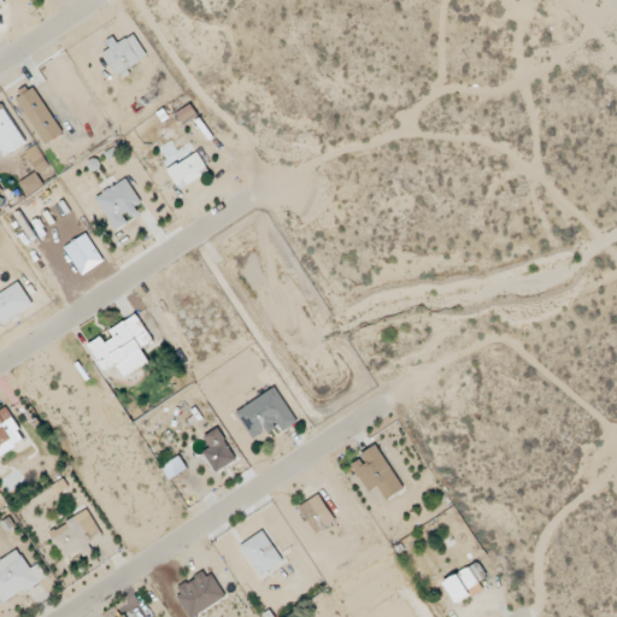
[(103,54),(118,77),(147,57),(133,35),(115,47),(115,46),(103,54)]
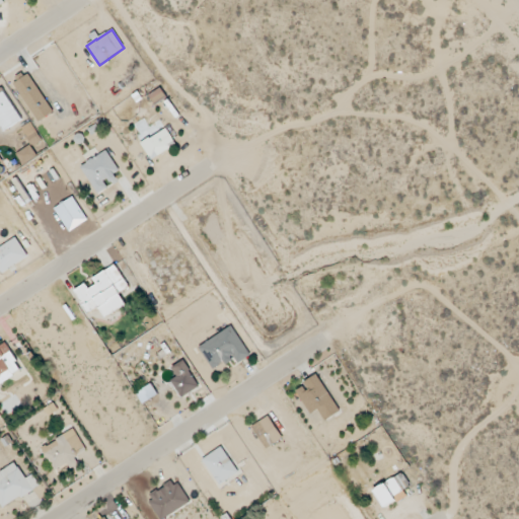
[(14,83),(36,123),(52,115),(30,74),(14,83)]
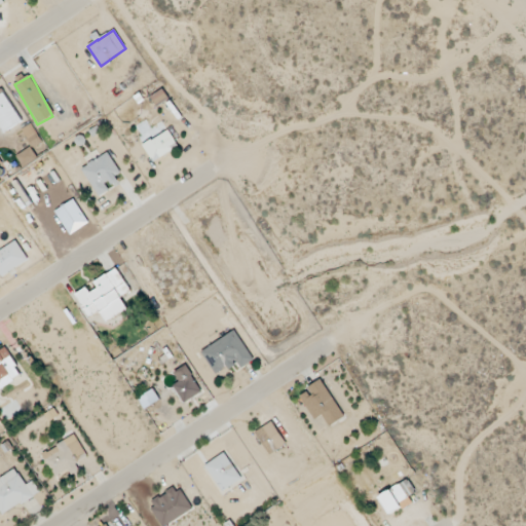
[(166,100),(163,91),(152,97),(155,105),(166,100)]
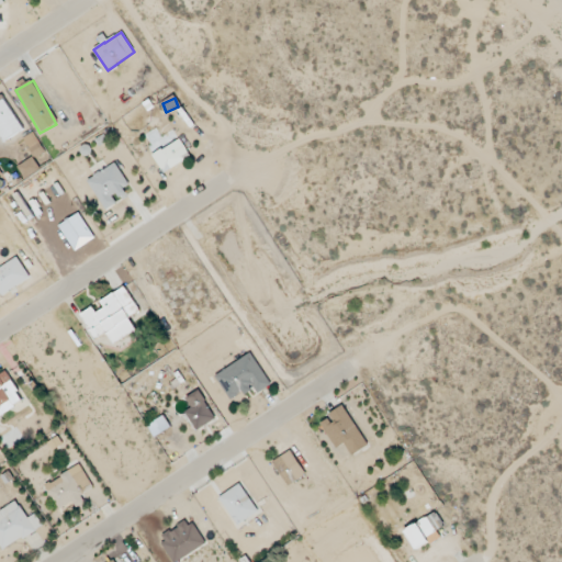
[(45,153),(33,133),(23,139),(35,159),(45,153)]
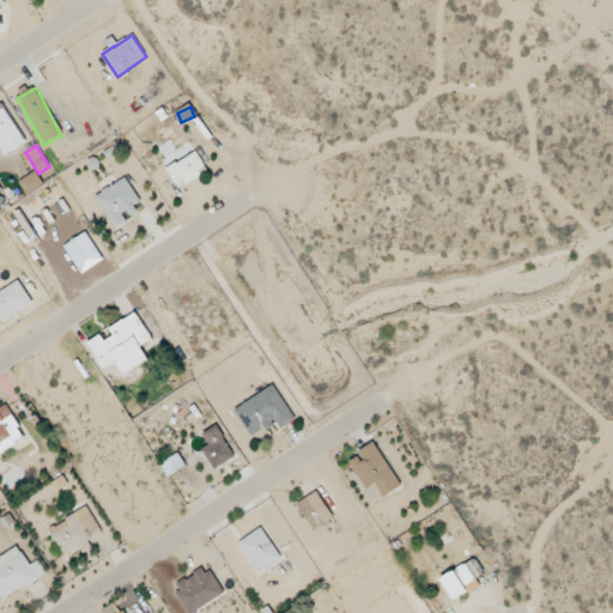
[(208,171),(196,152),(167,170),(178,189),(208,171)]
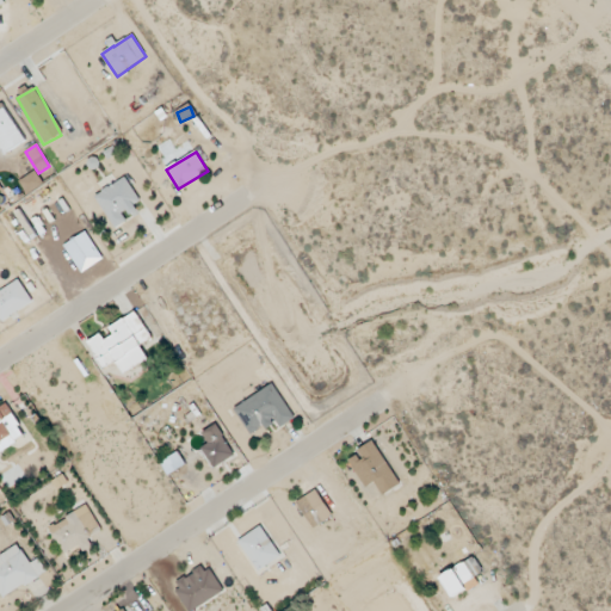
[(28,195),(43,185),(36,172),(19,181),(28,195)]
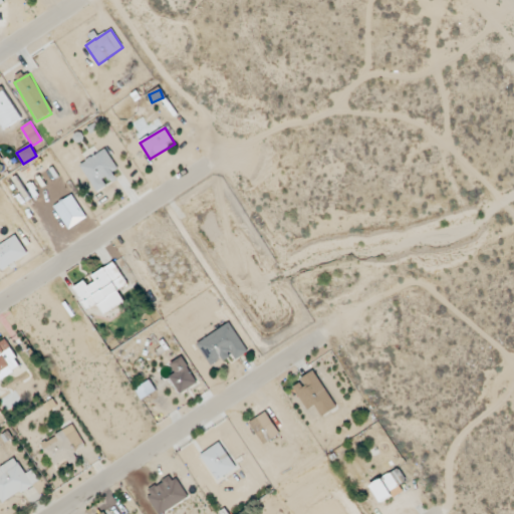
[(96,193),(108,186),(105,182),(119,173),(104,150),(79,166),(96,193)]
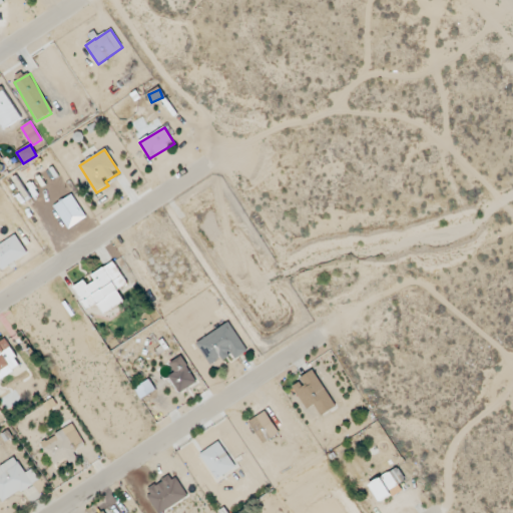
[(67,228),(85,218),(71,195),(54,206),(67,228)]
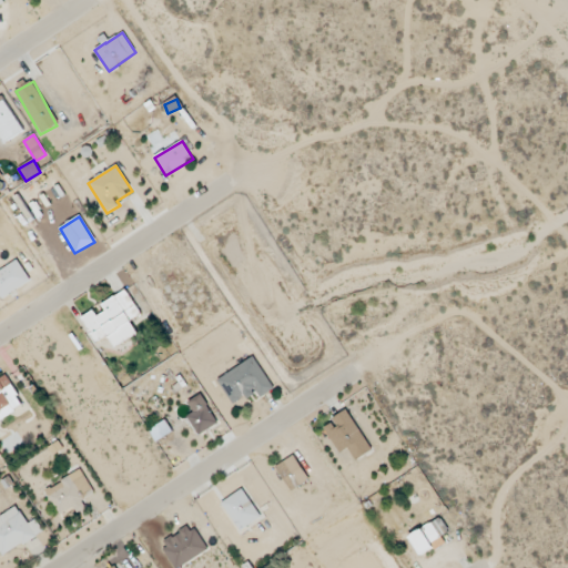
[(0,271),(0,298),(30,284),(19,262),(0,271)]
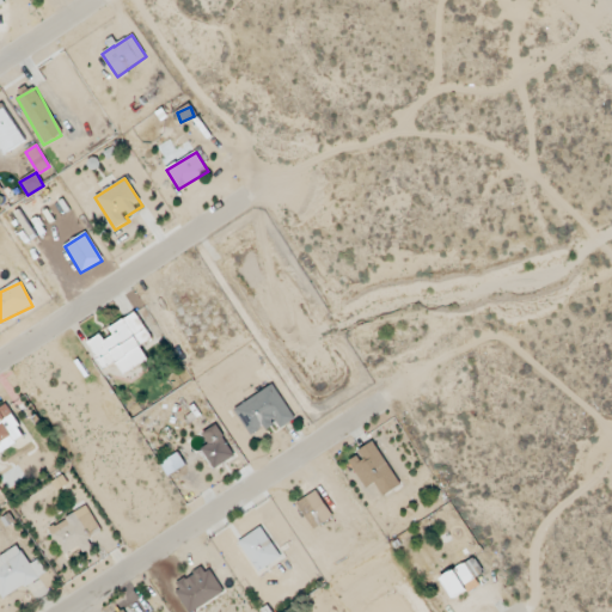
[(152,340),(134,312),(104,332),(87,343),(105,369),(116,362),(124,375),(147,360),(140,348),(152,340)]
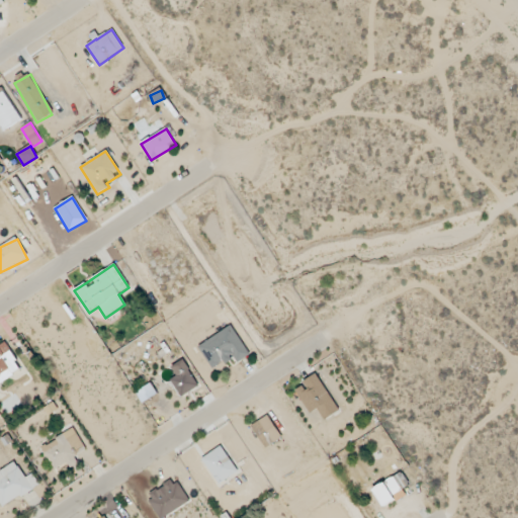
[(250,355),(231,326),(197,347),(212,370),(234,357),(237,363),(250,355)]
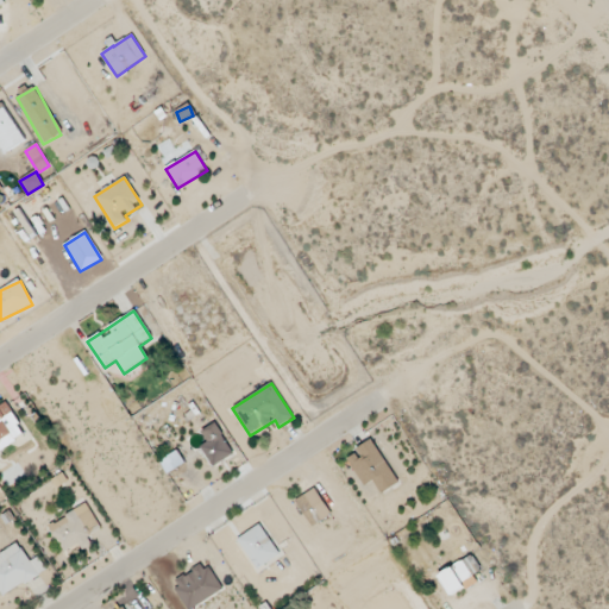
[(0,443),(8,439),(11,443),(25,434),(5,401),(0,403),(0,443)]
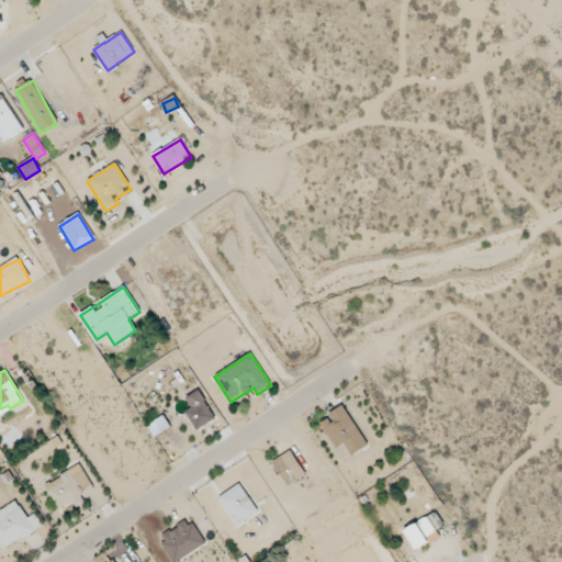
[(214,420),(200,391),(186,398),(192,409),(184,414),(193,431),(214,420)]
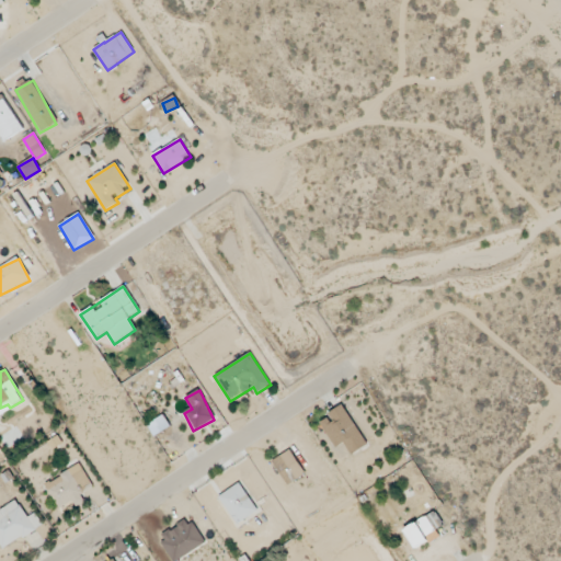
[(335,448),(343,444),(351,455),(367,445),(343,407),(318,422),(335,448)]
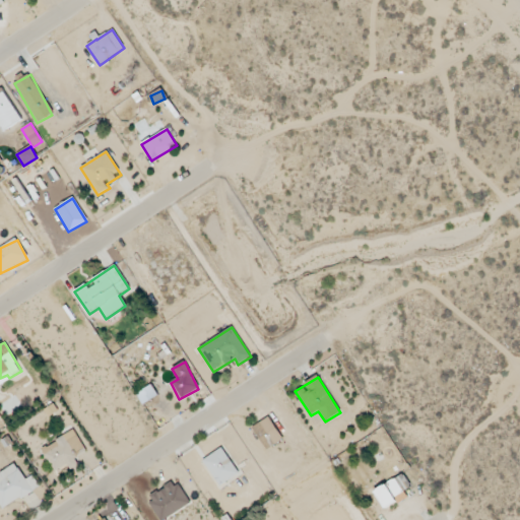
[(253,426),(264,450),(281,442),(270,417),(253,426)]
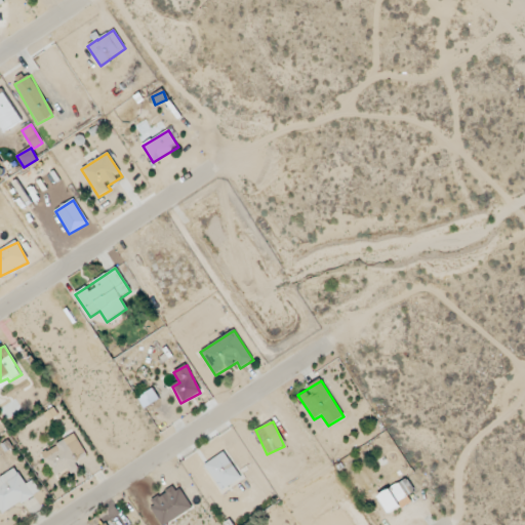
[(86,456),(78,440),(67,445),(65,441),(42,453),(54,478),(76,467),(75,462),(86,456)]
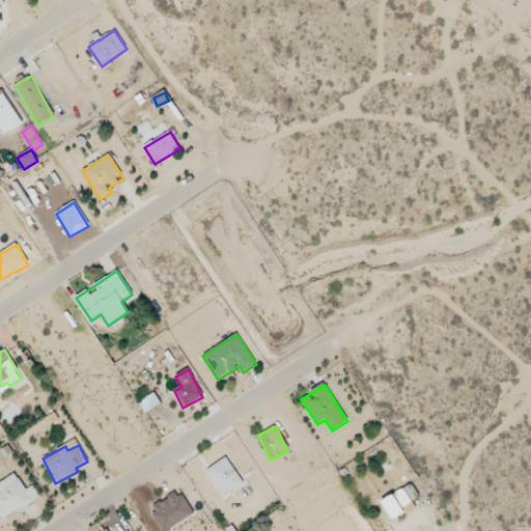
[(225,500),(245,485),(226,457),(205,472),(225,500)]
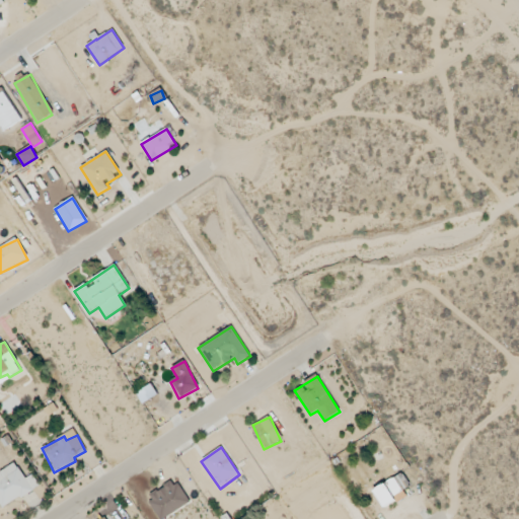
[(0,506),(2,510),(39,486),(31,475),(25,479),(14,463),(0,472),(0,506)]
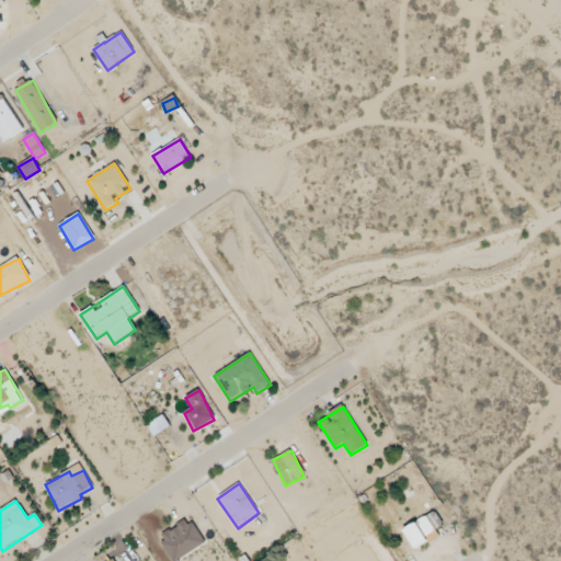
[(414,547),(445,528),(434,512),(403,530),(414,547)]
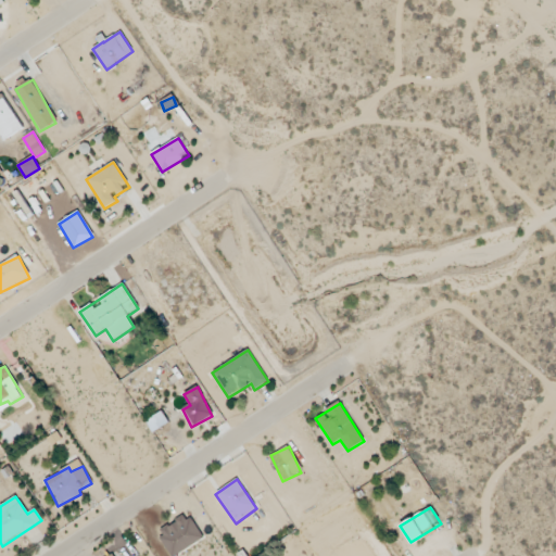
[(172,555),(175,555),(202,540),(187,514),(156,532),(172,555)]
